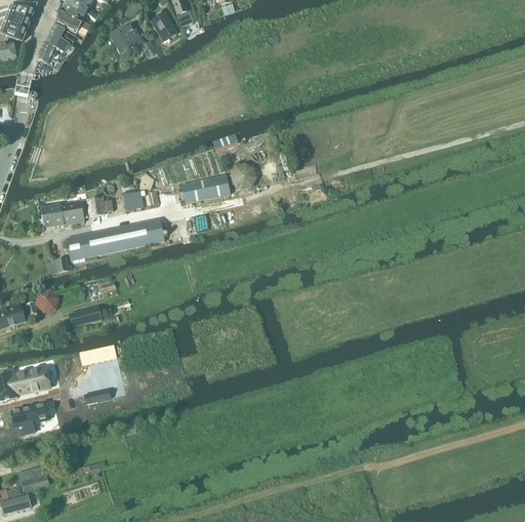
[(66,0),(62,8),(72,13),(72,12),(74,10),(84,15),(87,11),(88,12),(95,18),(99,14),(89,5),(90,4),(83,0),(66,0)]
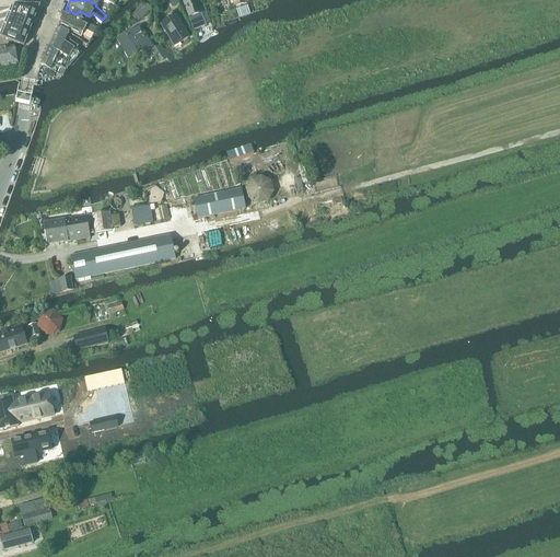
[(150,6),(146,1),(144,0),(143,0),(131,12),(137,19),(150,6)]
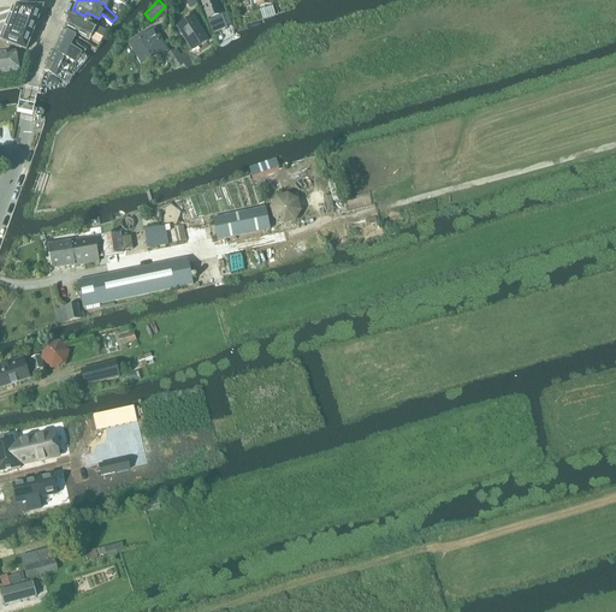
[(213,30),(226,25),(215,0),(202,0),(213,30)]
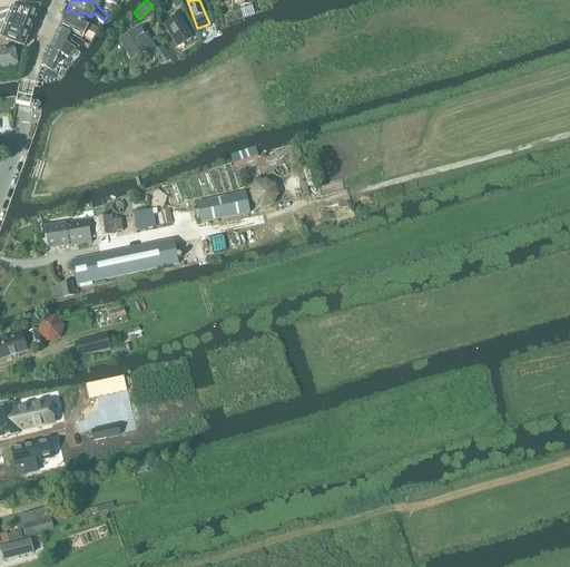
[(0,31),(0,35),(25,44),(29,31),(38,8),(39,5),(37,5),(11,3),(5,22),(0,31)]
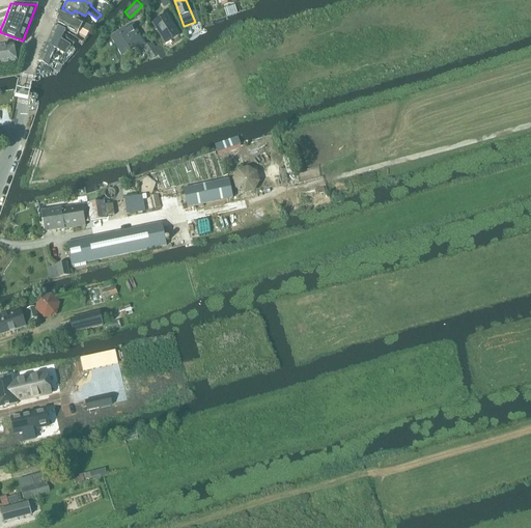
[(73,14),(62,8),(56,21),(77,32),(81,26),(88,31),(92,26),(84,19),(73,12),(73,14)]
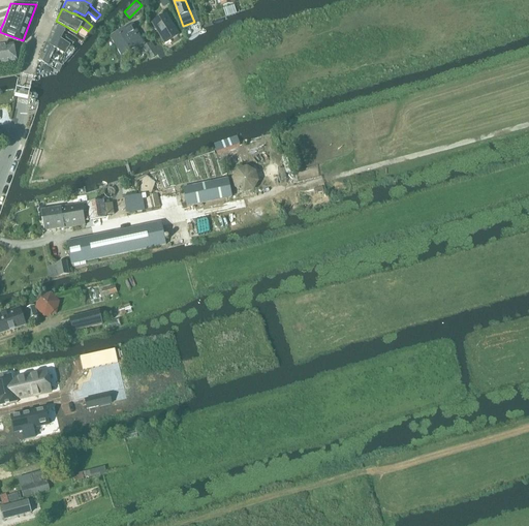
[(165,40),(179,32),(166,12),(152,21),(165,40)]
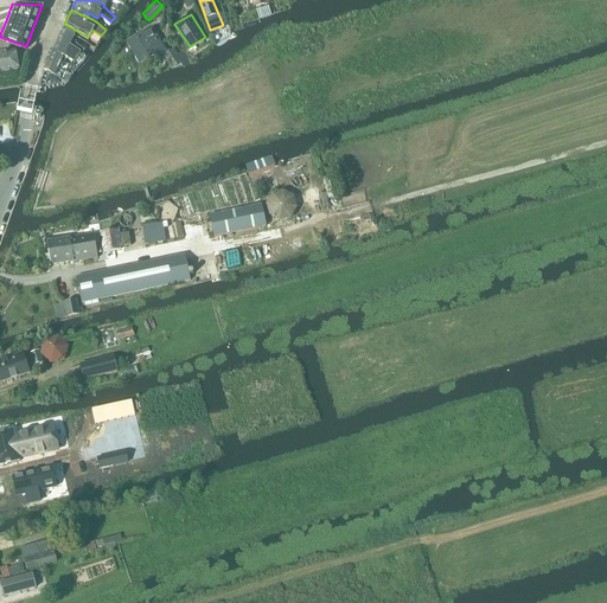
[(81,63),(88,55),(83,51),(87,44),(78,38),(74,44),(70,42),(75,32),(63,26),(61,31),(55,44),(44,66),(55,71),(56,71),(61,74),(64,68),(71,72),(76,68),(81,63)]
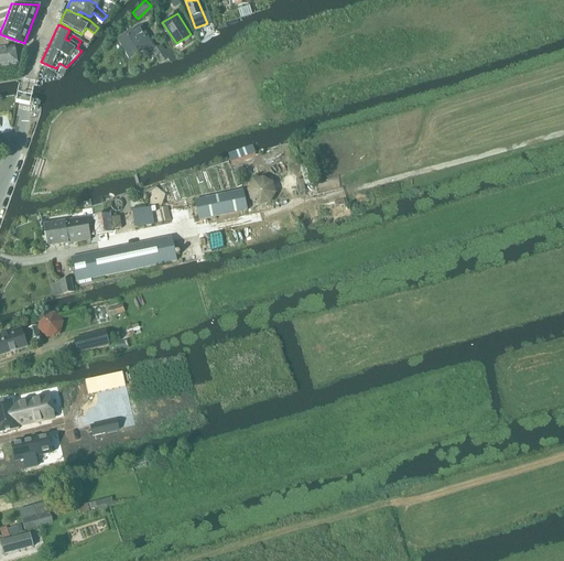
[(125,47),(148,33),(142,24),(119,38),(125,47)]
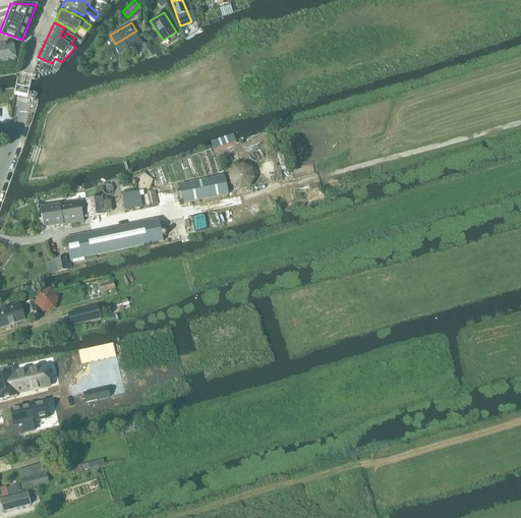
[(136,31),(115,44),(120,52),(121,53),(123,53),(132,51),(140,46),(139,46),(141,44),(139,41),(141,40),(136,31)]
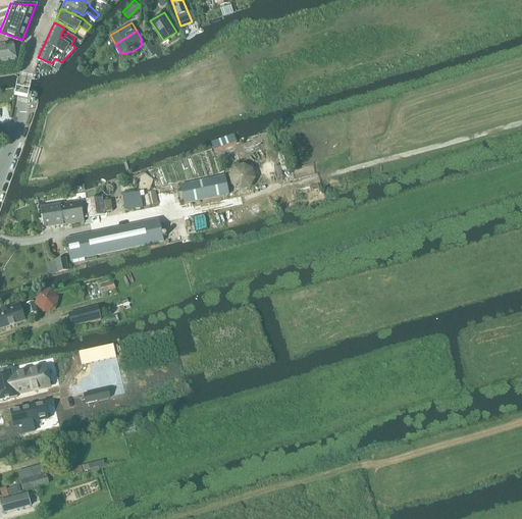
[(162,53),(151,38),(142,44),(140,46),(141,46),(148,57),(155,52),(158,56),(162,53)]
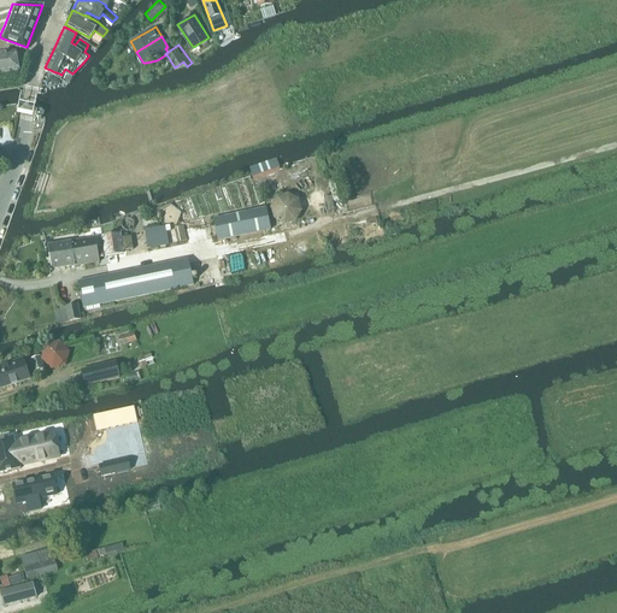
[(0,72),(19,69),(16,49),(0,52),(0,72)]
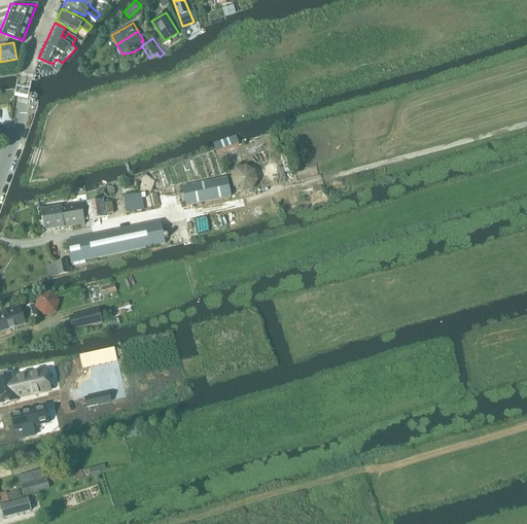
[(186,203),(231,194),(226,175),(182,184),(186,203)]
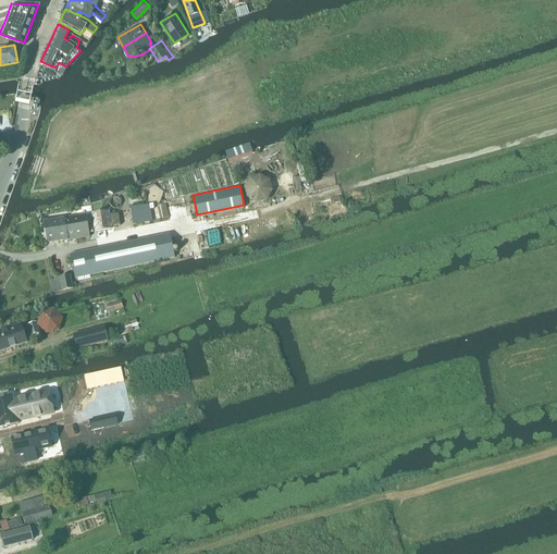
[(133,222),(151,219),(149,201),(131,205),(133,222)]
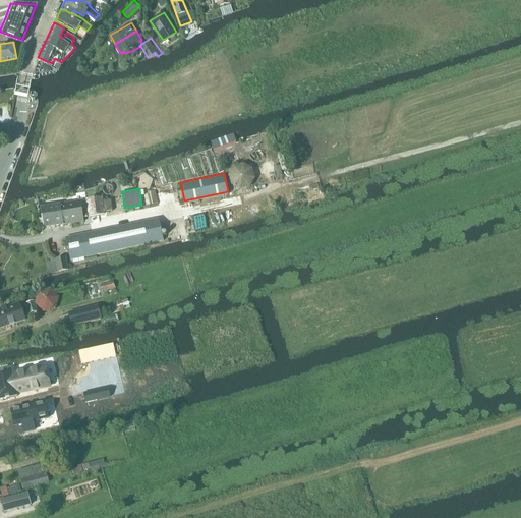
[(105,213),(102,194),(87,196),(89,215),(105,213)]
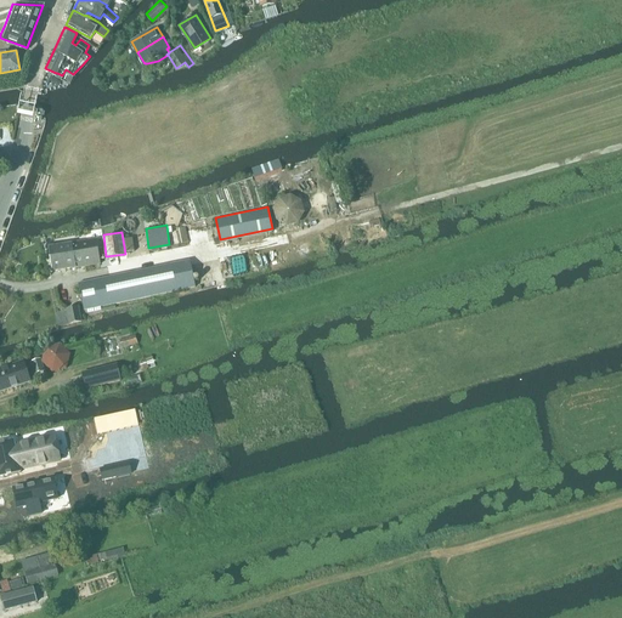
[(100,256),(103,256),(102,245),(99,247),(97,237),(49,244),(52,268),(101,261),(100,256)]
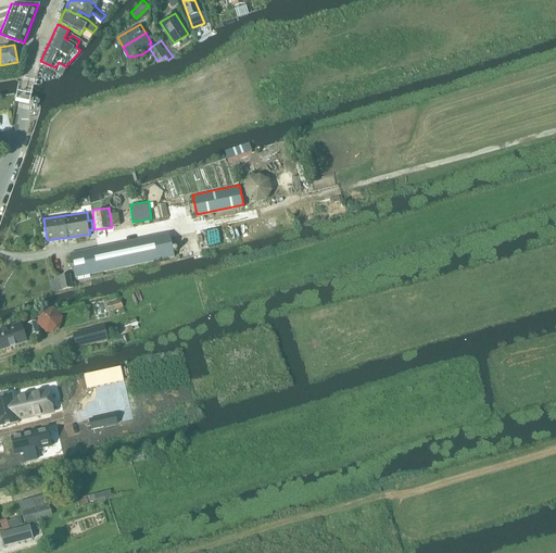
[(75,275),(175,254),(169,230),(71,251),(75,275)]
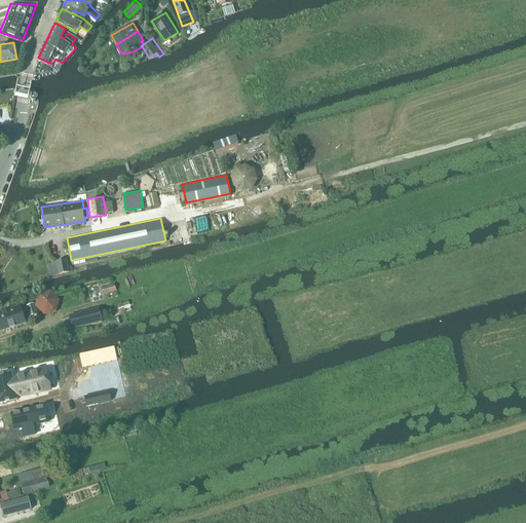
[(103,292),(116,288),(114,282),(101,285),(103,292)]
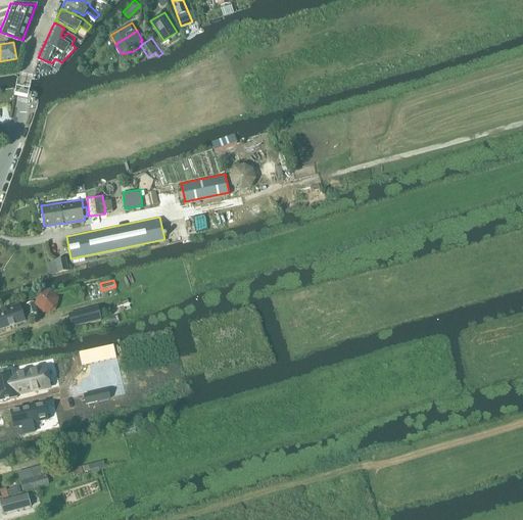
[(29,310),(37,306),(34,299),(27,302),(29,310)]
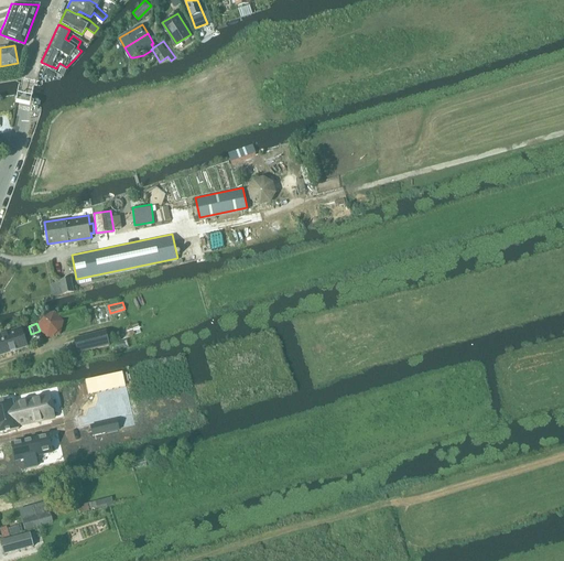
[(0,353),(28,344),(21,325),(0,332),(0,353)]
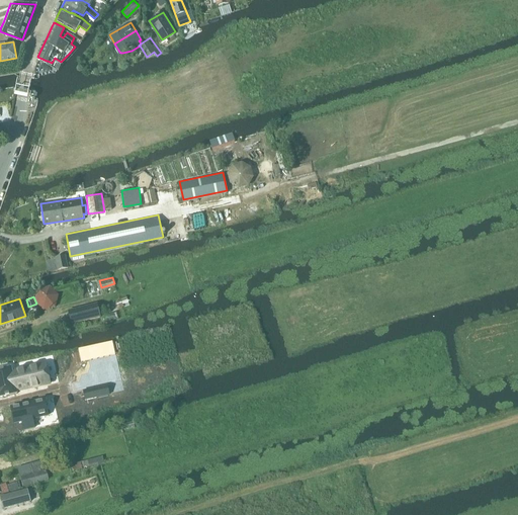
[(100,314),(97,302),(69,309),(72,322),(100,314)]
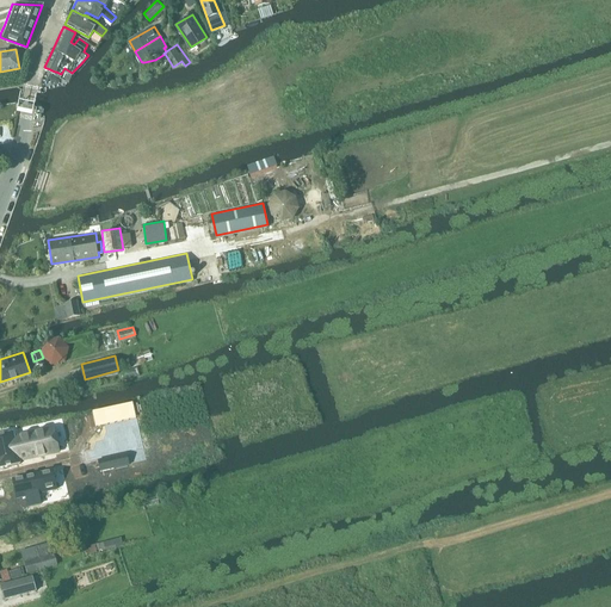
[(97,409),(93,409),(96,425),(100,423),(129,417),(136,415),(133,401),(125,402),(97,409)]
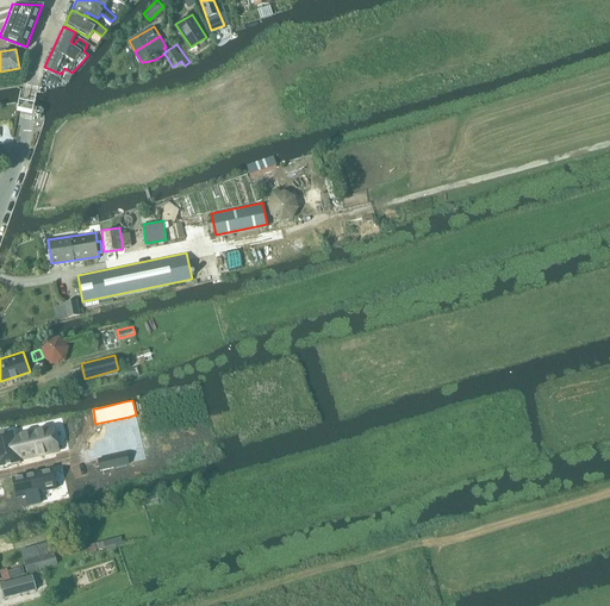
[(13,430),(0,432),(0,464),(20,461),(19,457),(24,456),(38,454),(38,453),(44,451),(44,453),(58,449),(53,425),(43,428),(43,430),(30,433),(29,431),(19,433),(14,435),(13,430)]
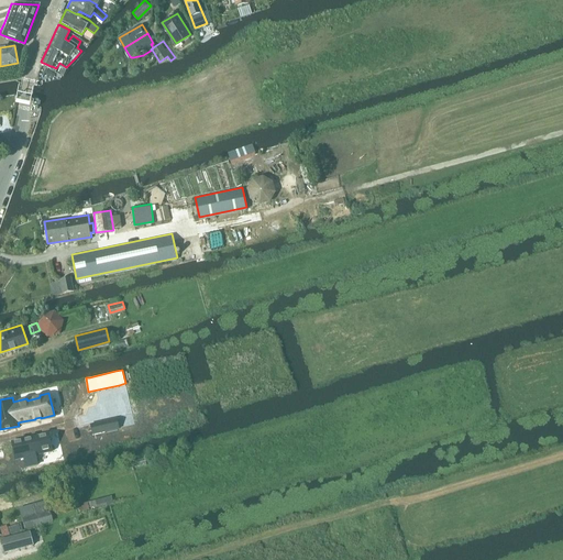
[(117,417),(99,420),(101,430),(119,427),(117,417)]
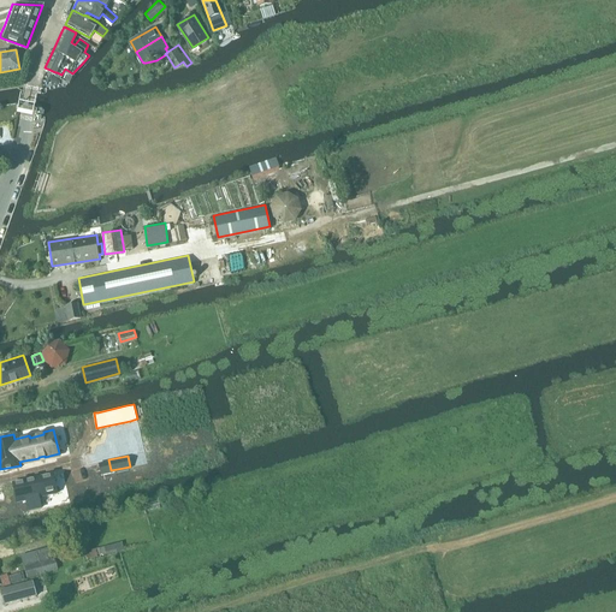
[(52,473),(13,481),(17,499),(27,498),(28,509),(41,505),(39,494),(57,491),(52,473)]
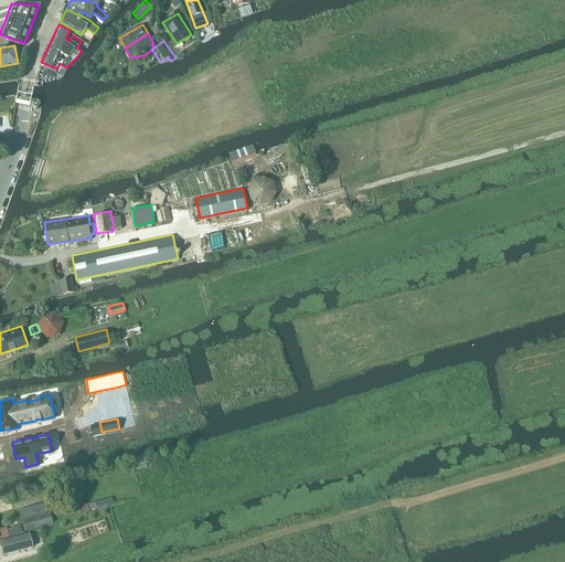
[(112,496),(78,505),(81,512),(114,504),(112,496)]
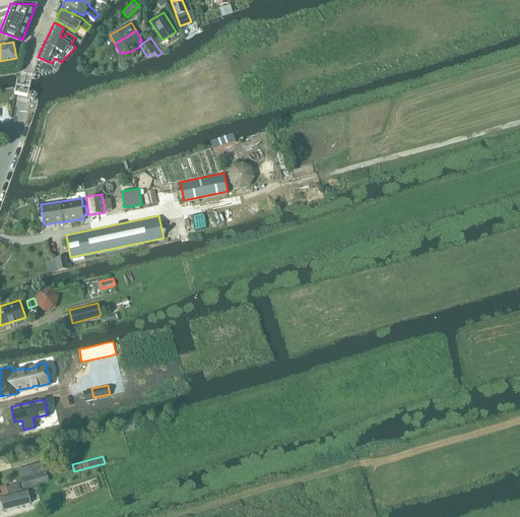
[(23,486),(49,478),(43,461),(18,468),(23,486)]
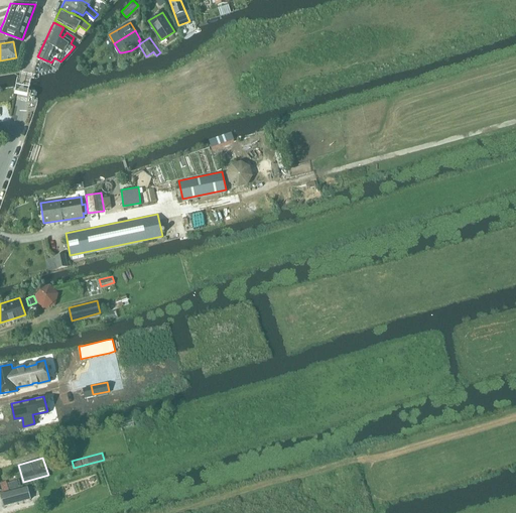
[(0,488),(1,488),(1,490),(9,488),(5,480),(0,481),(0,488)]
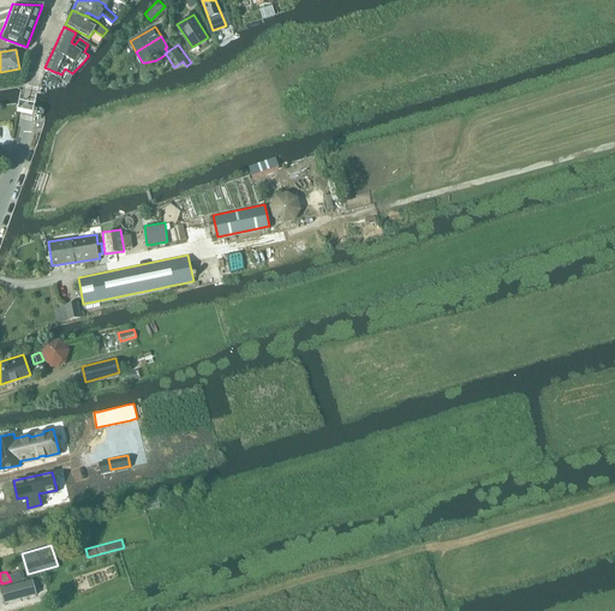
[(33,579),(1,587),(5,601),(36,593),(33,579)]
